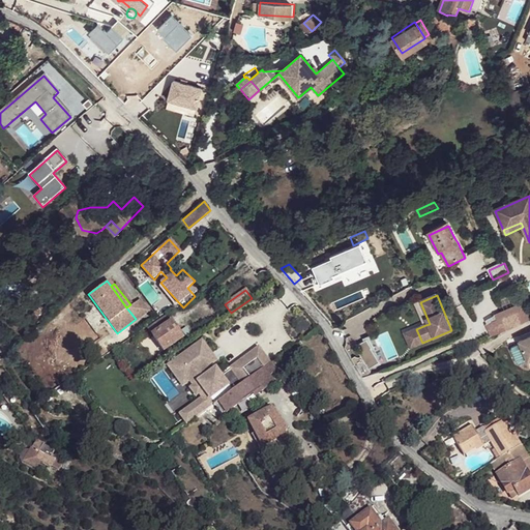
[(130,304),(126,307),(136,319),(147,311),(138,299),(130,304)]
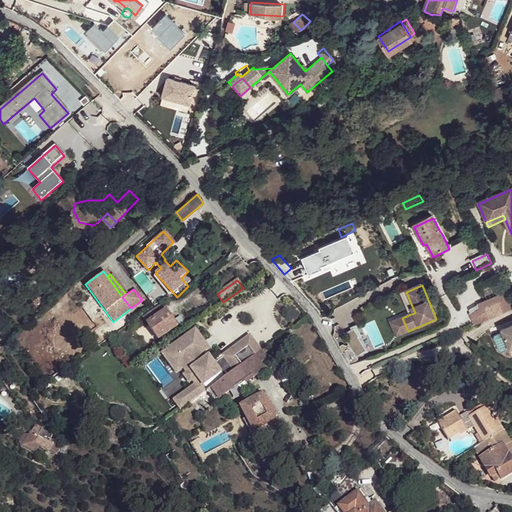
[(406,292),(403,293),(411,314),(415,313),(406,292)]
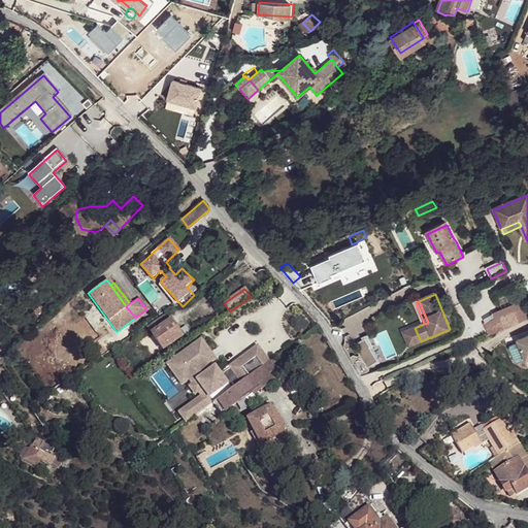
[(490,336),(527,320),(527,317),(522,303),(493,315),(495,320),(485,324),(490,336)]
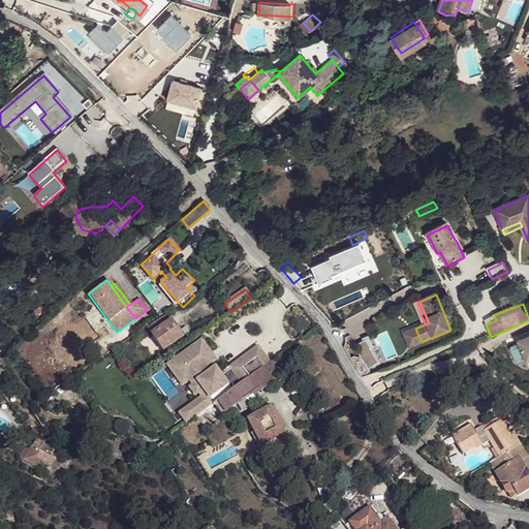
[(147,330),(152,336),(172,322),(166,315),(147,330)]
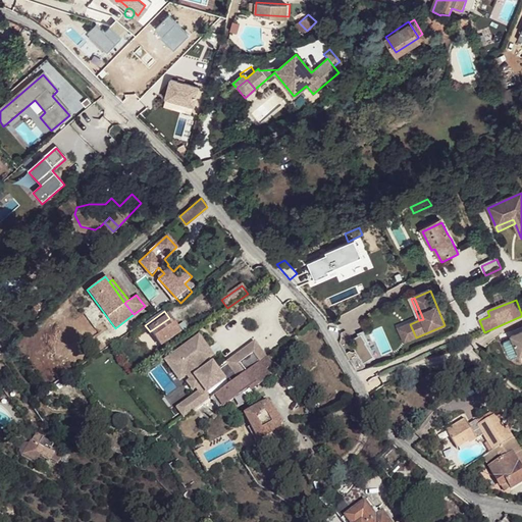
[(169,318),(150,331),(160,347),(180,333),(169,318)]
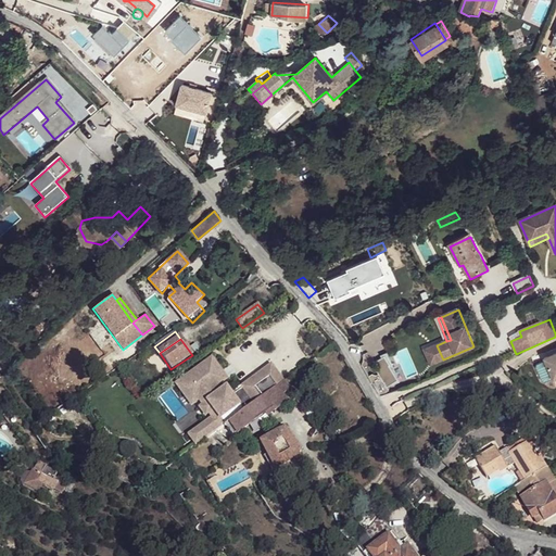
[(437,345),(426,351),(432,365),(443,359),(437,345)]
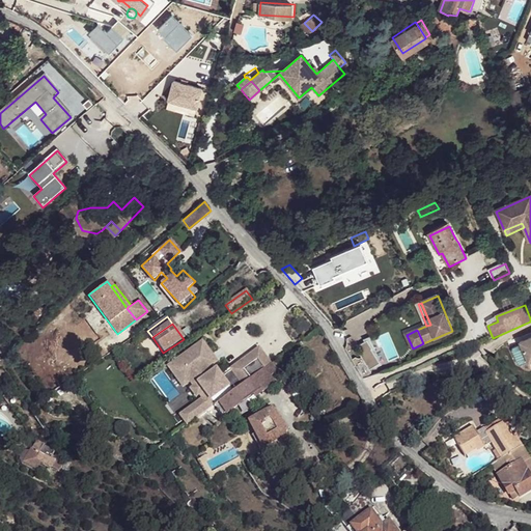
[(355,357),(352,359),(362,378),(371,374),(368,369),(373,366),(374,367),(382,364),(369,336),(362,339),(364,342),(356,347),(361,357),(358,358),(355,357)]
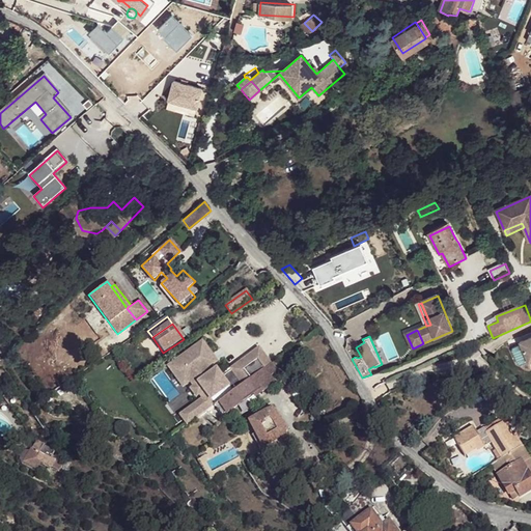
[(530,359),(530,338),(520,344),(527,362),(530,359)]
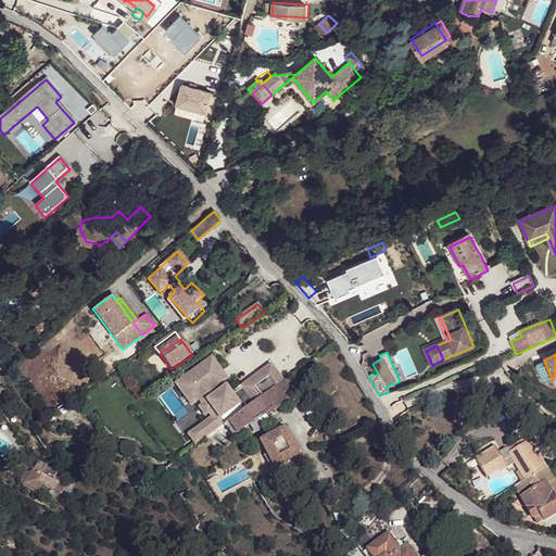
[(190,376),(174,387),(182,397),(184,395),(191,406),(196,411),(199,407),(205,416),(201,419),(209,428),(213,425),(215,428),(211,431),(213,433),(223,426),(258,400),(268,392),(256,376),(234,392),(235,393),(224,401),(218,393),(214,395),(211,391),(205,384),(214,379),(203,364),(190,375),(190,376)]
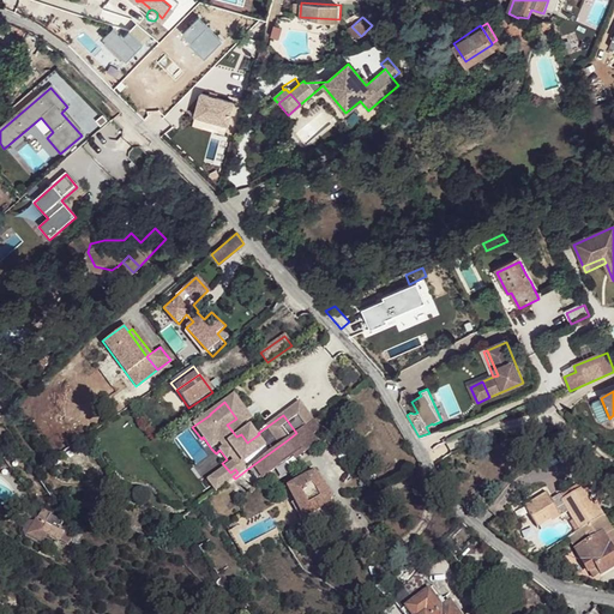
[(296,433),(304,428),(290,409),(283,415),(296,433)]
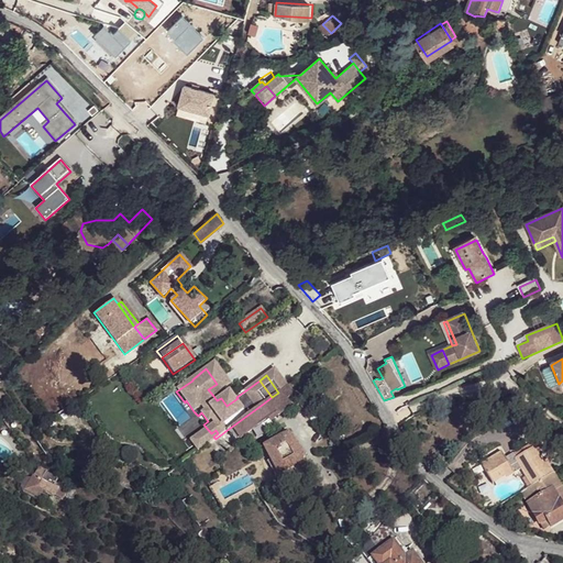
[(217,384),(208,389),(213,396),(221,389),(217,384)]
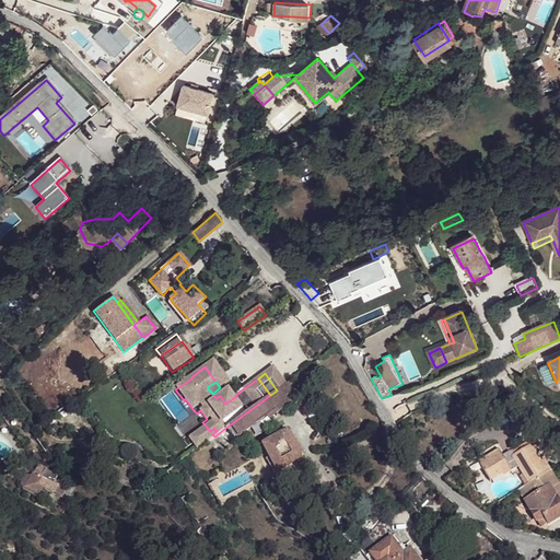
[(175,389),(170,394),(185,415),(193,409),(185,398),(184,400),(175,389)]
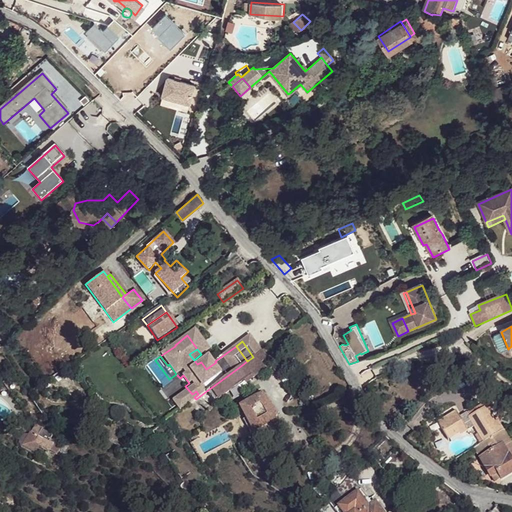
[(238,368),(205,392),(209,398),(213,403),(240,383),(238,380),(242,378),(244,380),(246,383),(264,370),(253,357),(247,361),(238,368)]
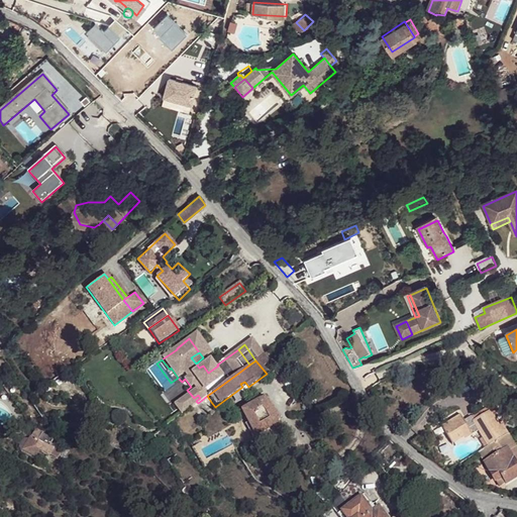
[(182,382),(177,385),(186,397),(169,410),(176,420),(181,416),(191,408),(198,403),(196,401),(200,398),(198,395),(194,398),(187,390),(191,387),(185,379),(182,382)]
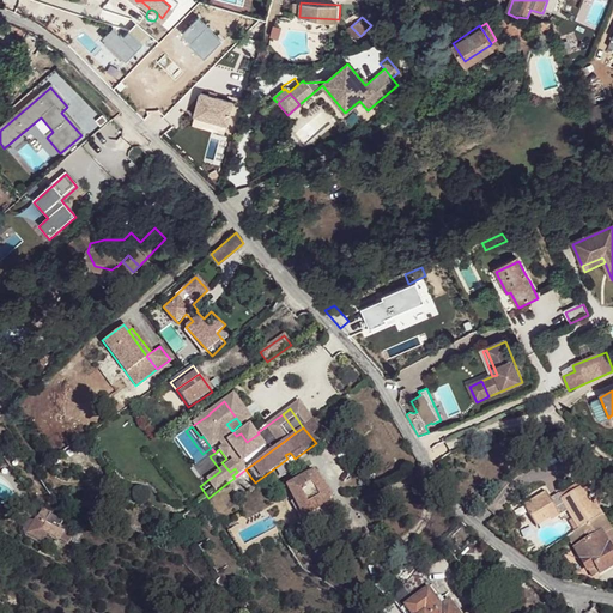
[(235,478),(226,484),(231,490),(250,477),(246,469),(235,478)]
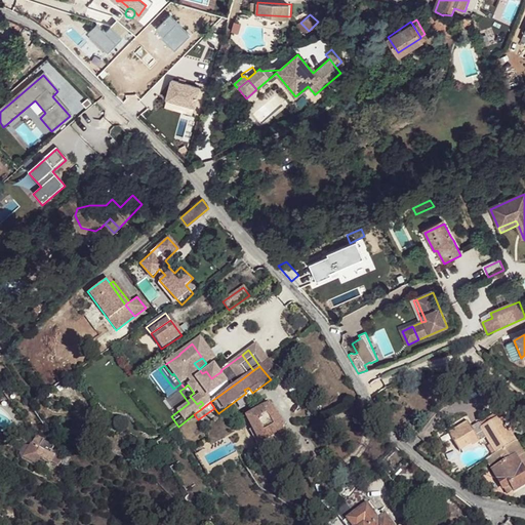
[(264,452),(283,441),(278,430),(283,427),(282,425),(283,423),(283,421),(281,416),(279,416),(277,417),(276,415),(274,415),(268,405),(263,409),(261,407),(245,417),(251,429),(250,430),(251,432),(250,433),(250,434),(252,439),(254,440),(256,439),(257,442),(258,441),(264,452)]
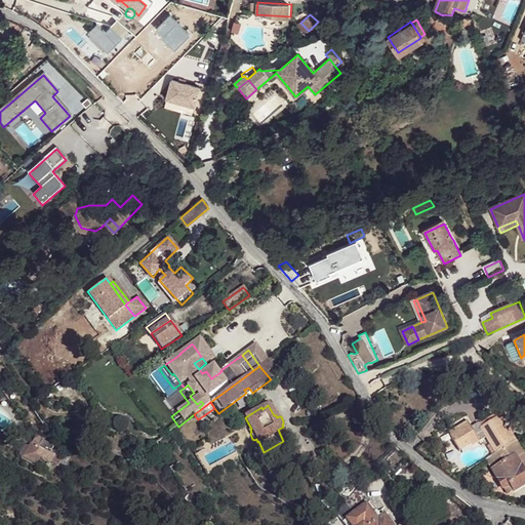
[(495,453),(517,441),(511,431),(508,433),(498,416),(481,426),(480,423),(473,428),(472,425),(469,419),(449,431),(455,442),(468,436),(471,441),(473,444),(480,440),(477,434),(483,430),(487,437),(495,453)]
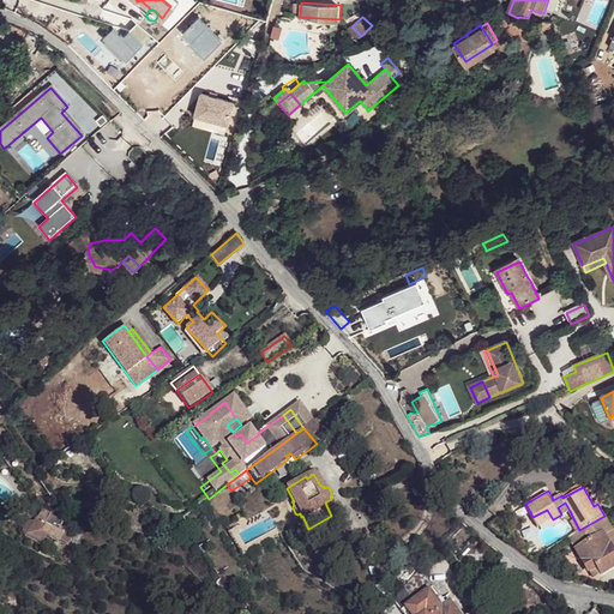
[(462,500),(470,509),(476,503),(468,494),(462,500)]
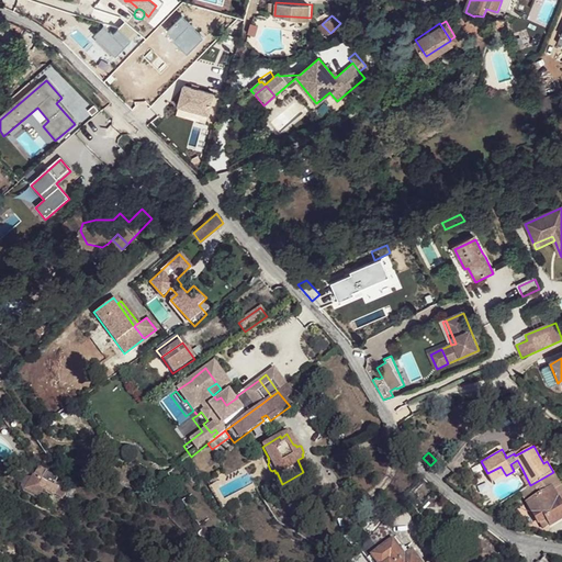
[(514,471),(521,468),(517,460),(510,464),(514,471)]
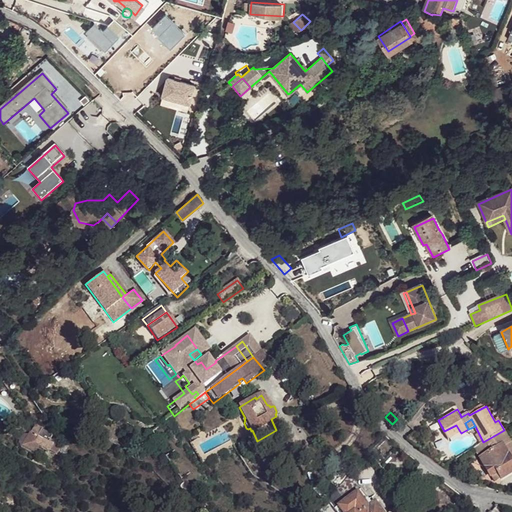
[(166,421),(152,432),(158,440),(172,429),(166,421)]
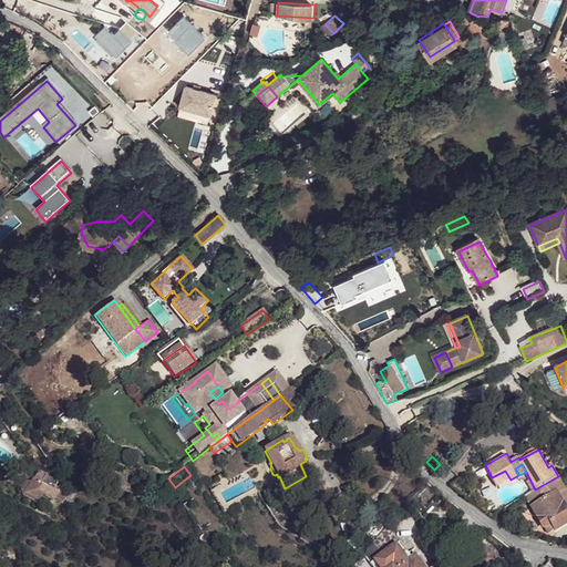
[(495,484),(508,476),(505,471),(492,477),(495,484)]
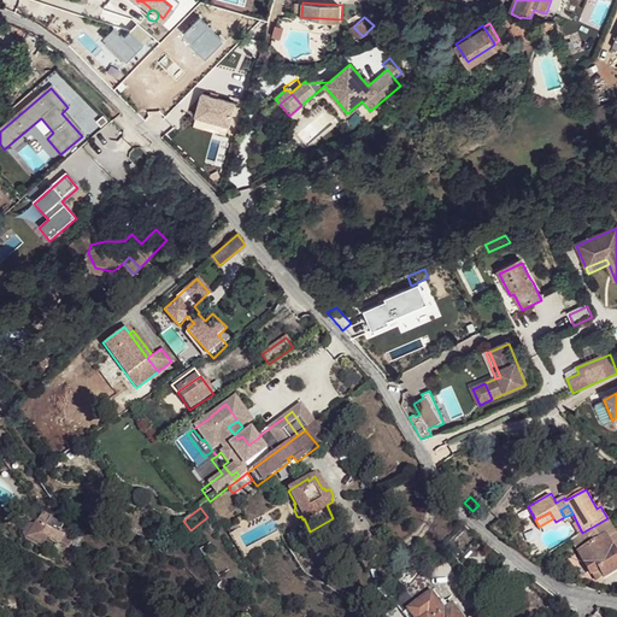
[(62,524),(39,515),(28,541),(43,548),(48,539),(70,548),(75,538),(59,530),(62,524)]
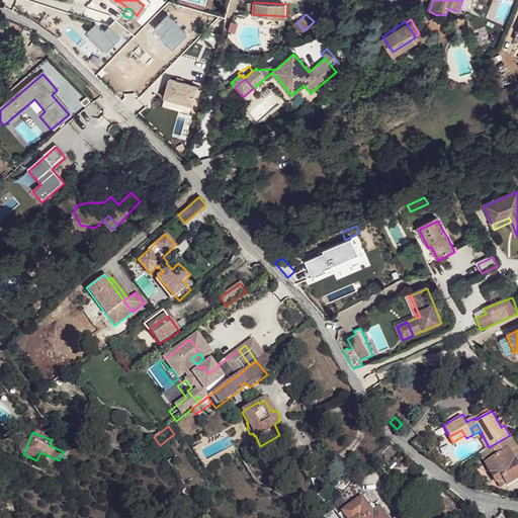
[(479,453),(481,454),(511,436),(510,435),(489,447),(479,453)]
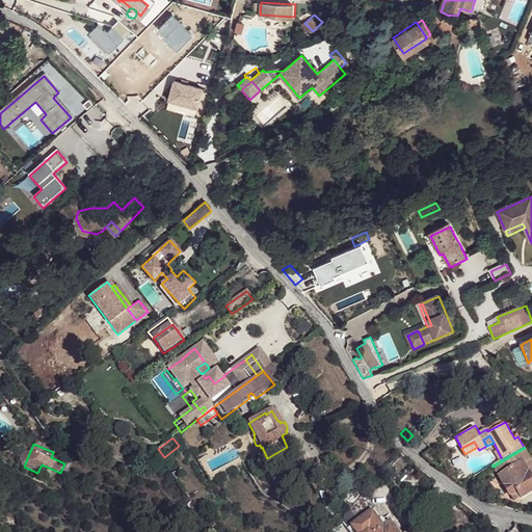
[(525,448),(494,467),(499,476),(523,462),(524,464),(531,460),(525,448)]
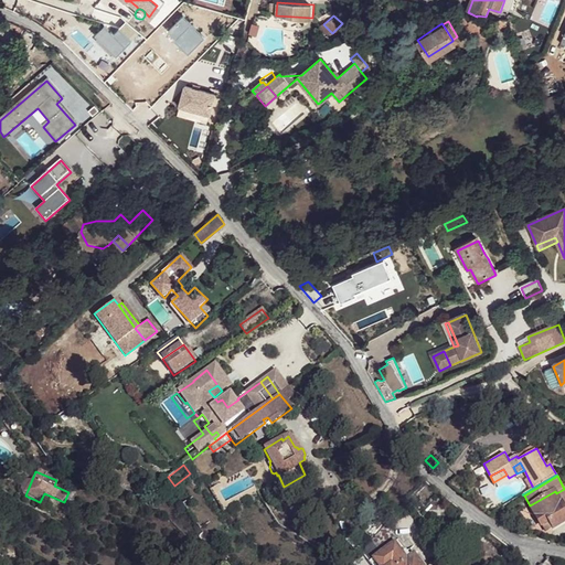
[(555,491),(530,505),(541,525),(548,522),(553,529),(564,522),(564,510),(556,493),(555,491)]
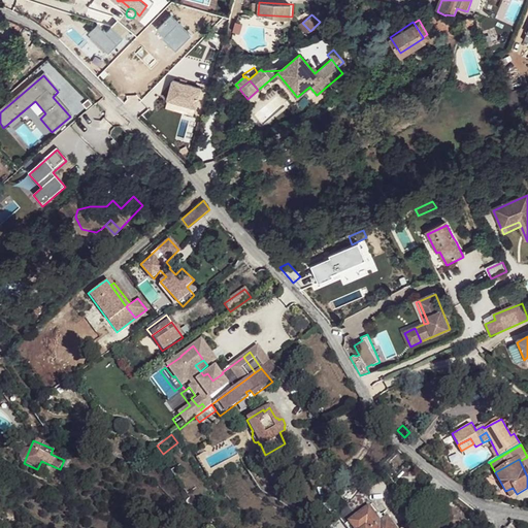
[(373,506),(360,489),(345,505),(340,513),(352,527),(392,527),(387,520),(382,523),(377,519),(376,519),(369,509),(373,506)]
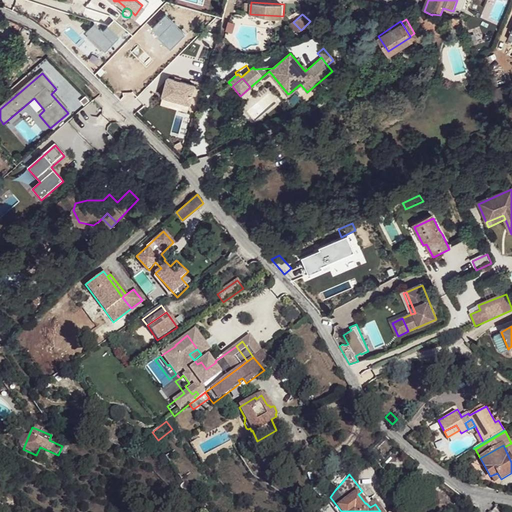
[(369,501),(362,491),(358,494),(365,503),(366,503),(369,501)]
